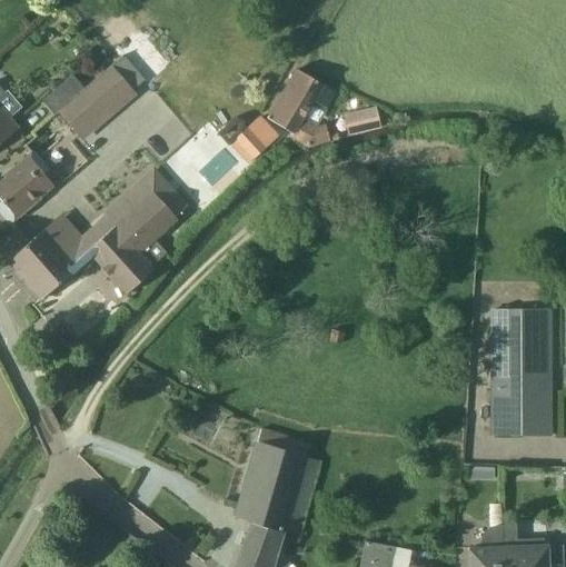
[(139,58),(145,53),(136,43),(59,109),(83,139),(137,93),(133,89),(152,73),(139,58)]
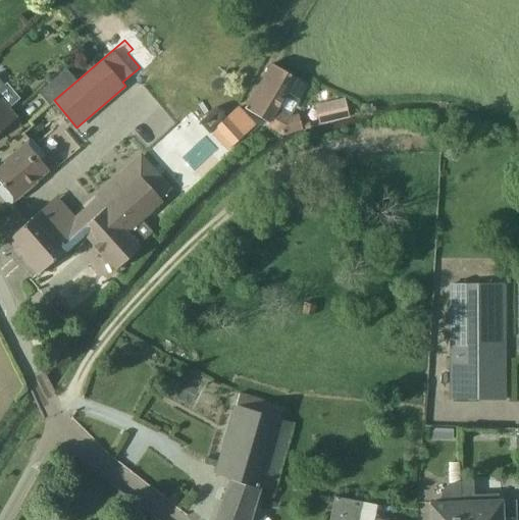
[(272,63),(246,108),(269,121),(268,122),(282,133),(302,127),(298,114),(291,115),(309,84),(272,63)]
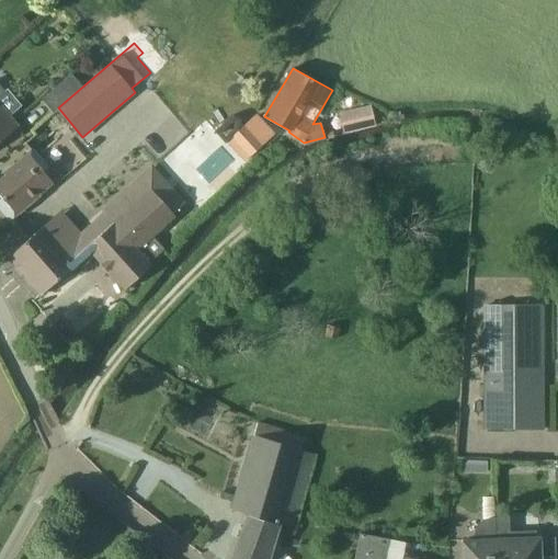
[(83,86),(72,73),(43,98),(54,111),(83,86)]
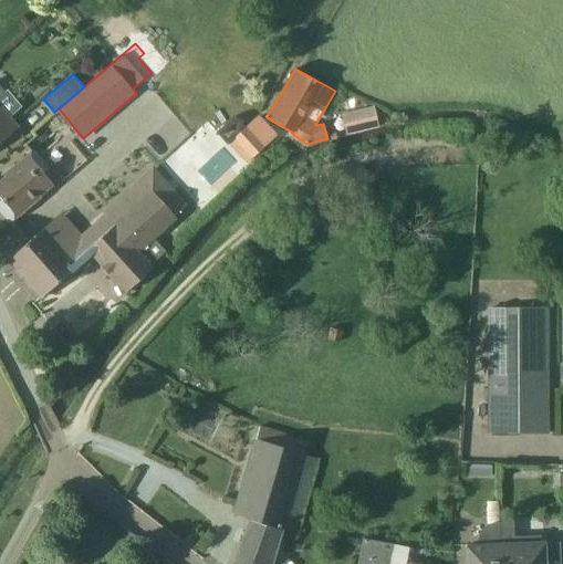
[(0,95),(6,91),(0,84),(0,142),(20,126),(0,101),(0,95)]
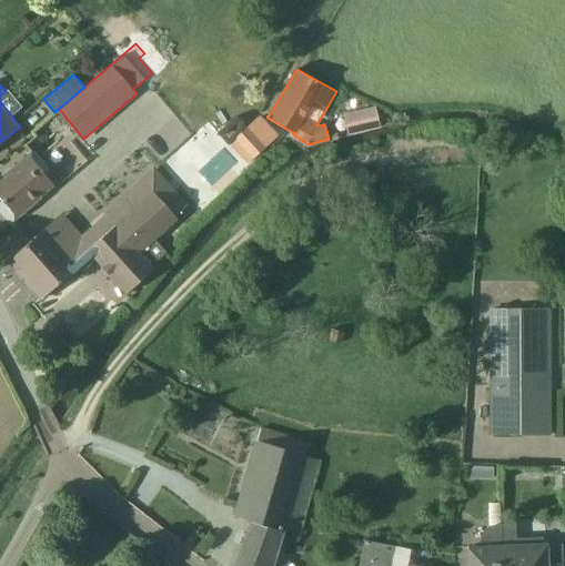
[(343,112),(347,133),(381,125),(376,104),(343,112)]
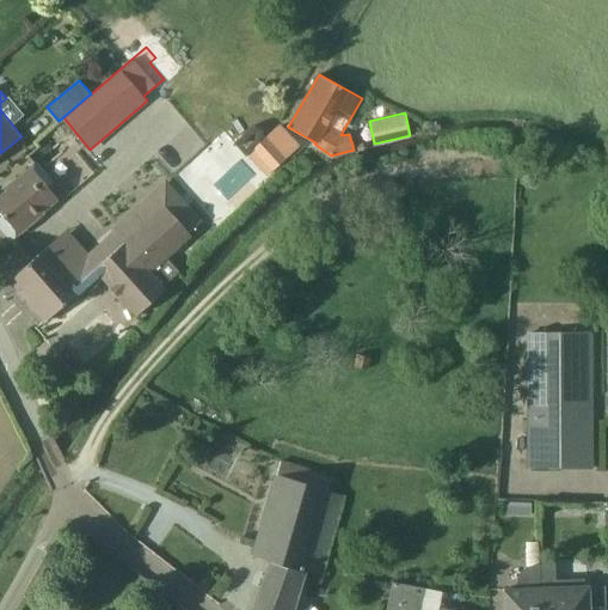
[(427,166),(429,182),(466,174),(464,158),(427,166)]
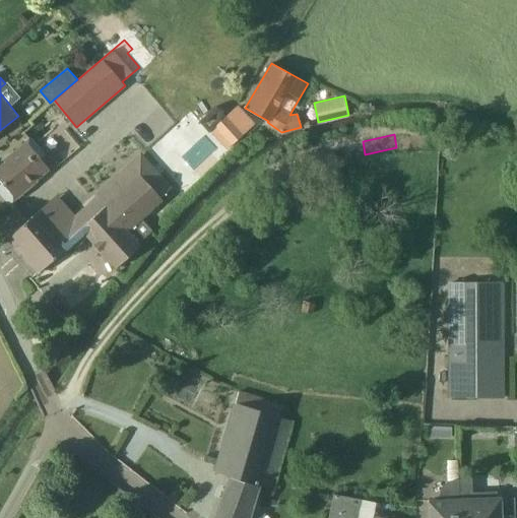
[(46,154),(31,137),(4,159),(5,160),(0,165),(0,178),(3,182),(0,184),(0,192),(9,204),(39,180),(38,179),(50,170),(41,158),(46,154)]
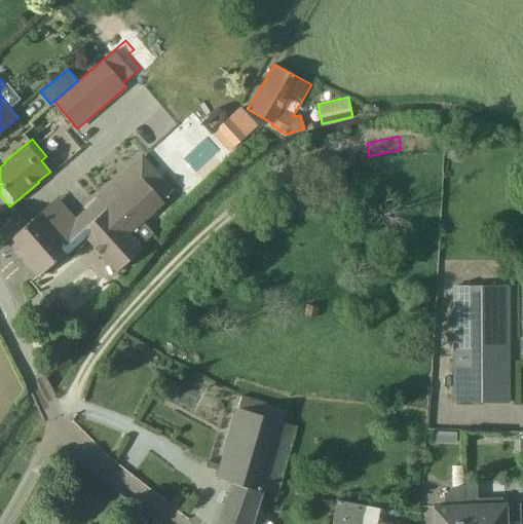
[(7,240),(39,275),(72,247),(69,245),(82,233),(116,271),(142,249),(140,246),(154,233),(141,218),(174,188),(143,153),(95,195),(97,197),(76,216),(59,196),(7,240)]
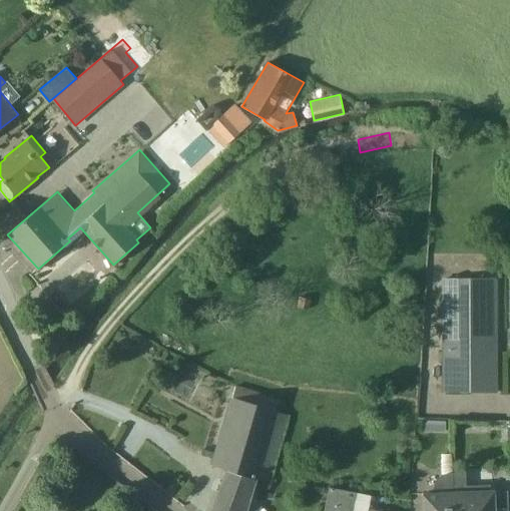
[(497,279),(441,279),(442,392),(498,392),(497,279)]
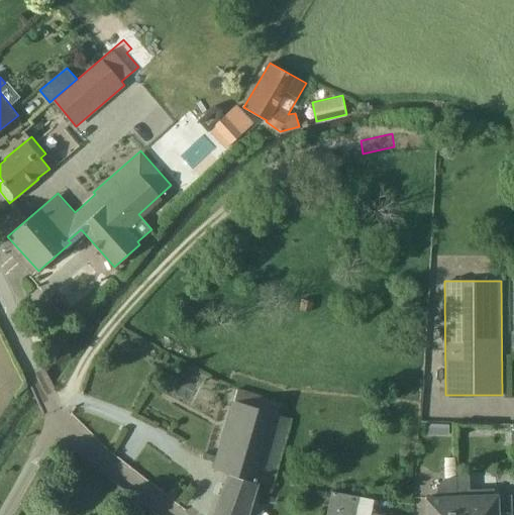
[(246,514),(281,401),(239,386),(216,462),(214,468),(227,474),(211,514),(246,514)]
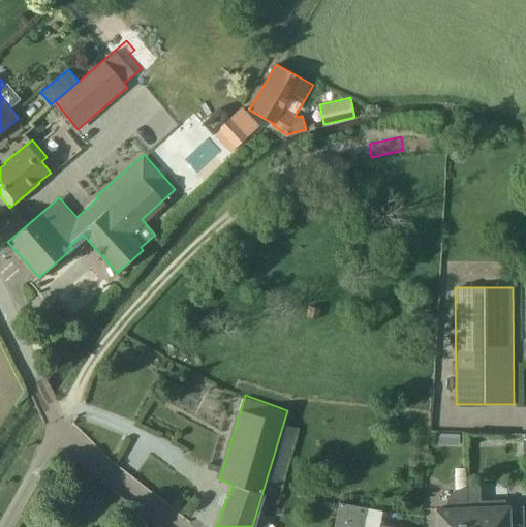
[(455,488),(450,494),(446,500),(446,508),(434,508),(434,526),(523,526),(524,506),(505,507),(504,499),(481,499),(480,487),(466,488),(466,468),(455,468),(455,488)]
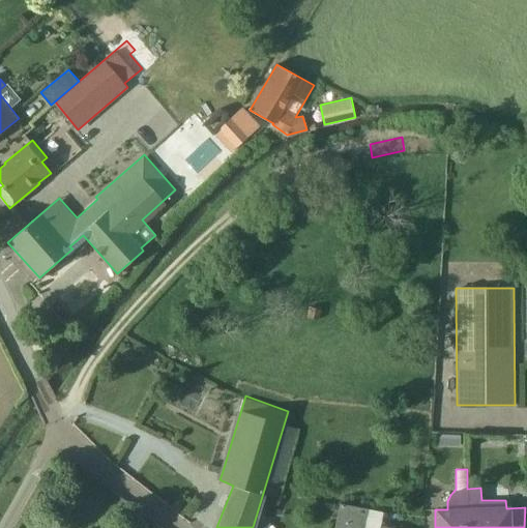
[(341,503),(334,527),(363,527),(368,508),(341,503)]
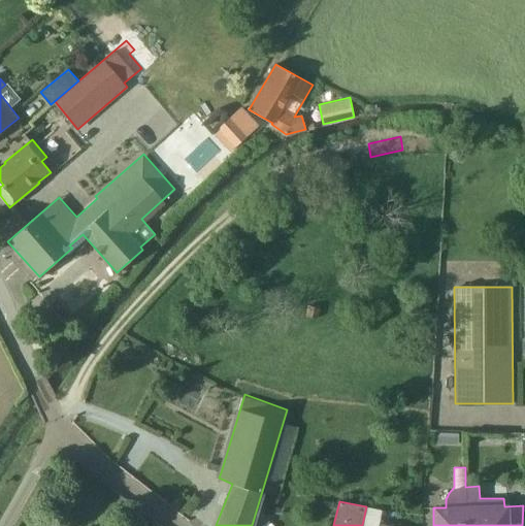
[(391,525),(379,523),(382,510),(366,506),(362,525),(391,525)]
